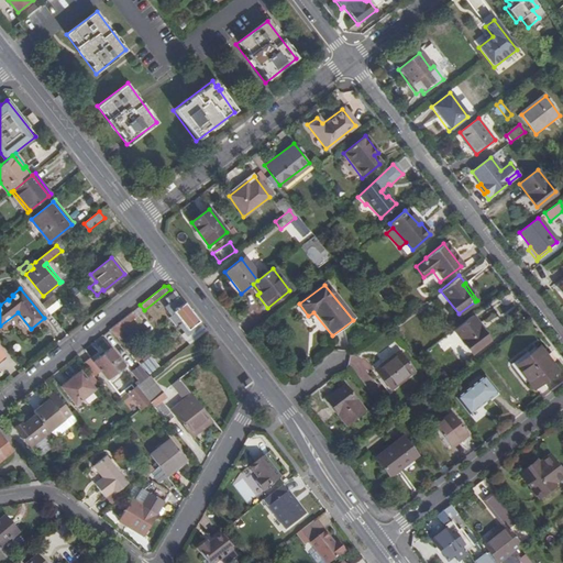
[(169,302),(179,295),(176,290),(166,298),(169,302)]
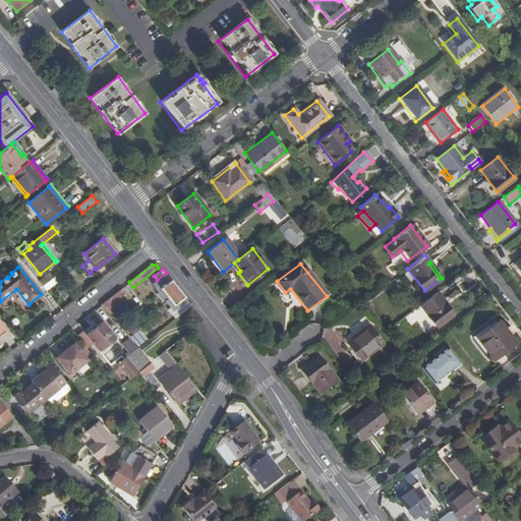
[(43,286),(53,278),(50,273),(40,281),(43,286)]
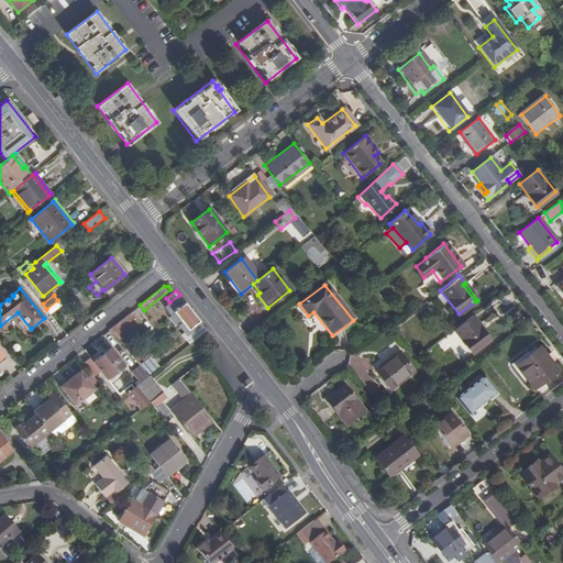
[(207,330),(179,295),(169,302),(165,307),(172,313),(175,311),(183,321),(179,324),(185,331),(183,333),(190,343),(207,330)]
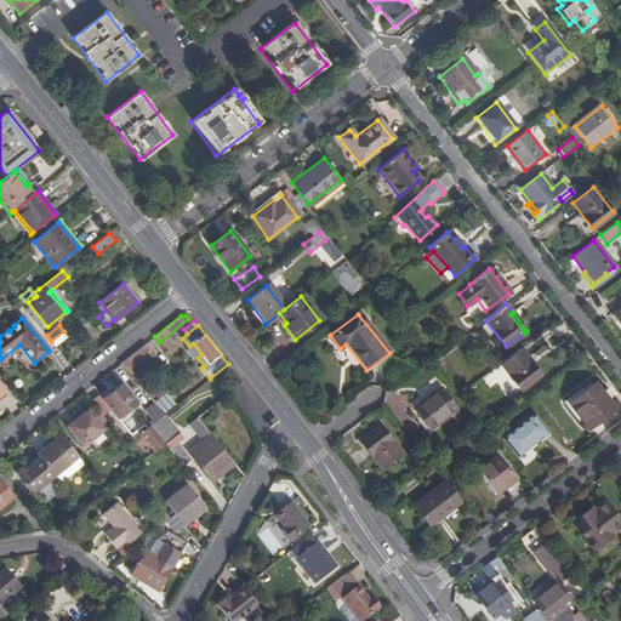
[(55,346),(68,335),(64,330),(63,331),(51,341),(55,346)]
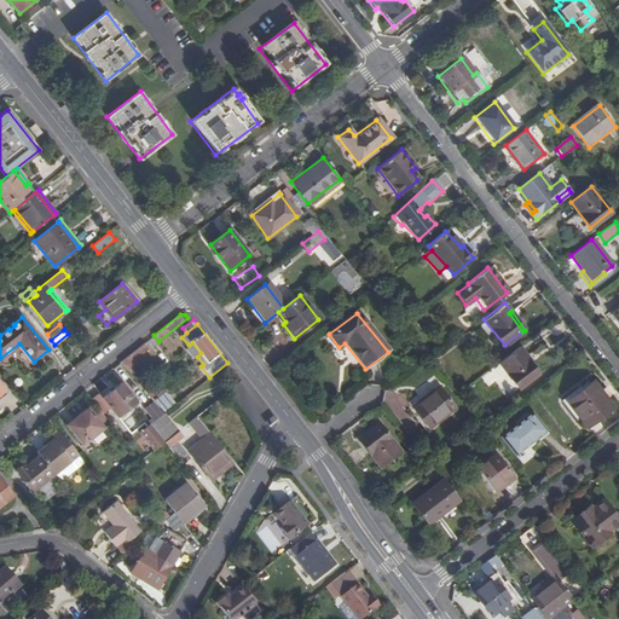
[(144,357),(142,354),(149,348),(144,343),(127,357),(134,365),(144,357)]
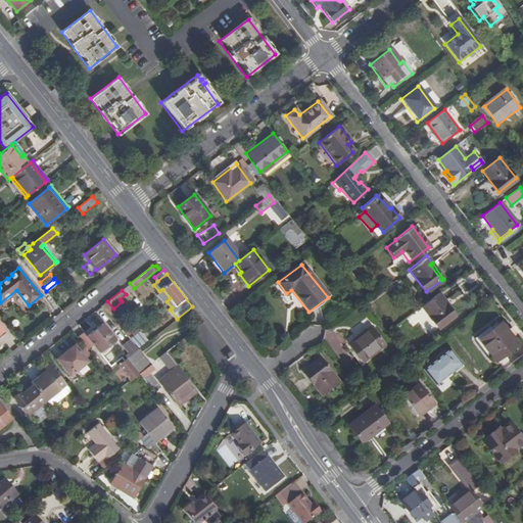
[(438,292),(420,306),(437,328),(455,315),(443,301),(445,299),(438,292)]
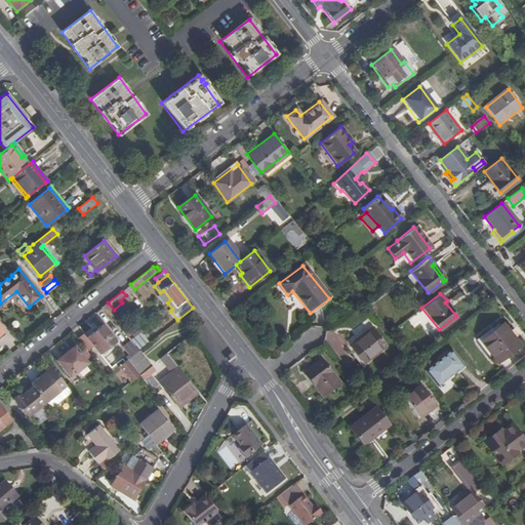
[(116,313),(114,310),(108,303),(103,307),(111,317),(116,313)]
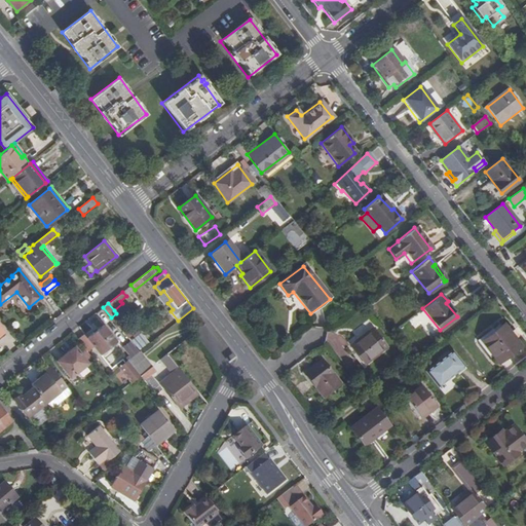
[(508,322),(497,330),(486,339),(495,350),(501,360),(524,342),(508,322)]
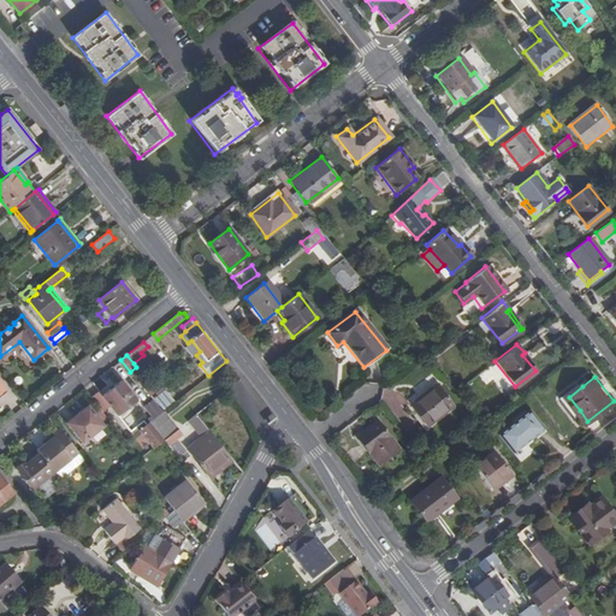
[(118,415),(137,400),(122,380),(102,395),(111,406),(118,415)]
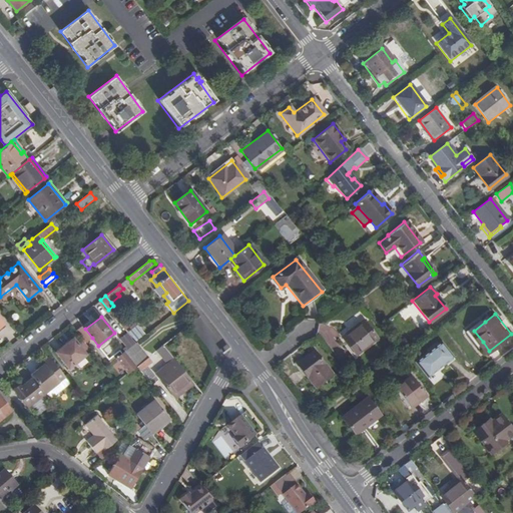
[(474,331),(485,322),(483,318),(468,330),(480,345),(483,342),(474,331)]
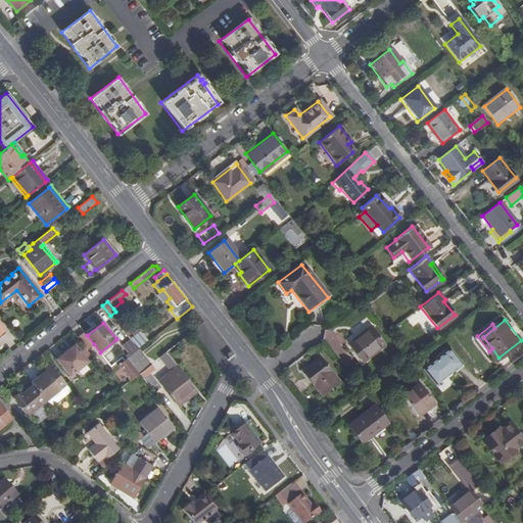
[(371,329),(348,346),(363,364),(385,347),(371,329)]
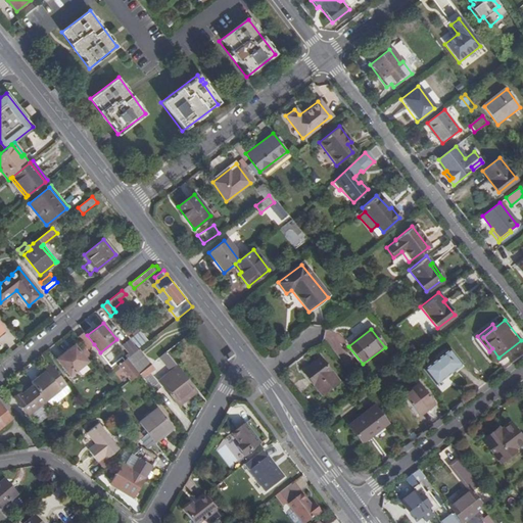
[(139,347),(148,340),(141,331),(132,338),(139,347)]
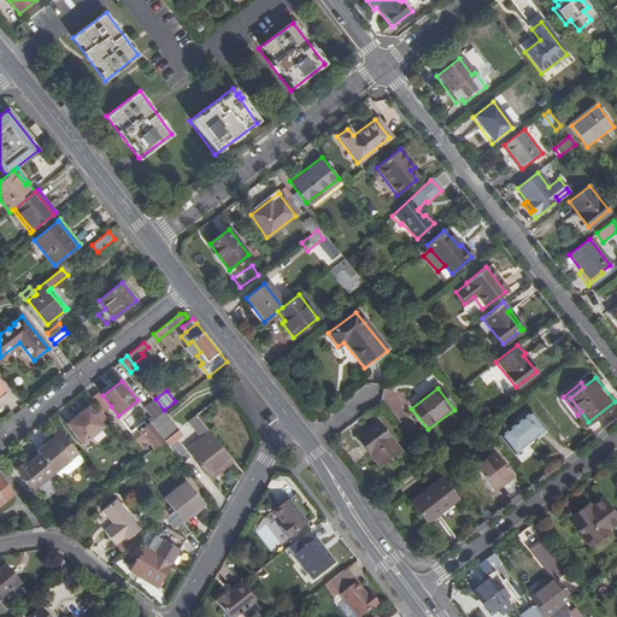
[(103,395),(99,392),(92,398),(95,403),(104,412),(111,406),(103,395)]
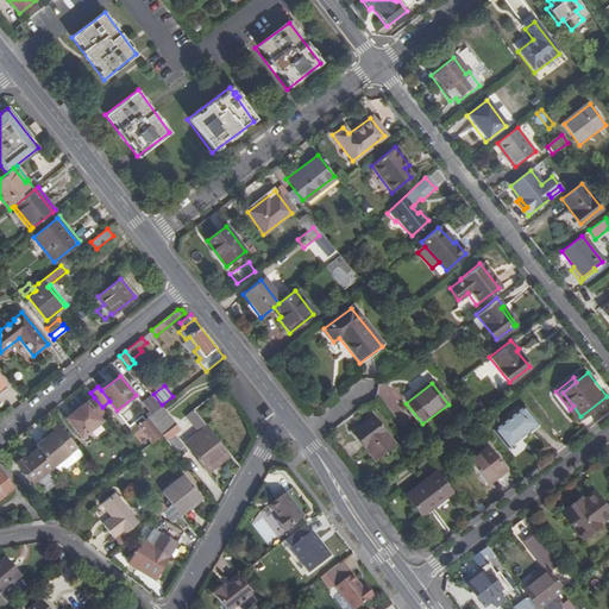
[(162,407),(151,395),(144,401),(154,413),(162,407)]
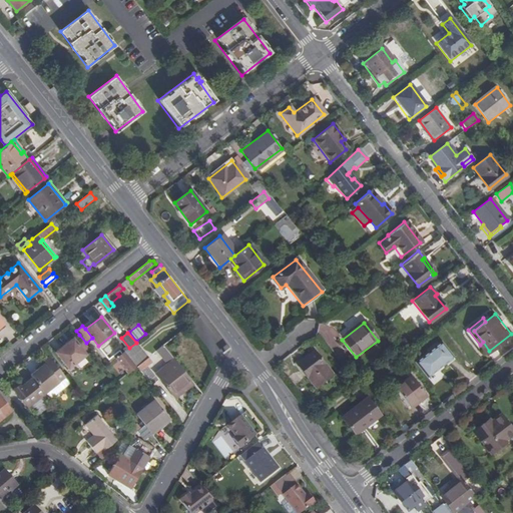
[(84,357),(87,355),(85,353),(89,350),(84,345),(86,343),(79,335),(74,339),(73,338),(55,352),(69,369),(74,365),(84,357)]
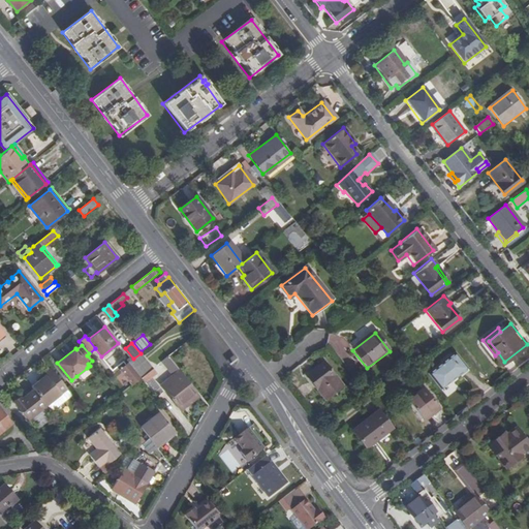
[(134,370),(147,361),(141,353),(133,359),(128,363),(134,370)]
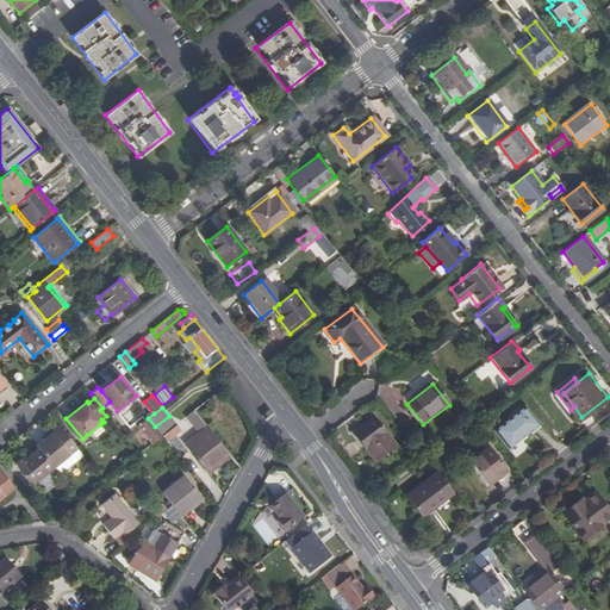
[(523,409),(493,431),(506,449),(537,425),(523,409)]
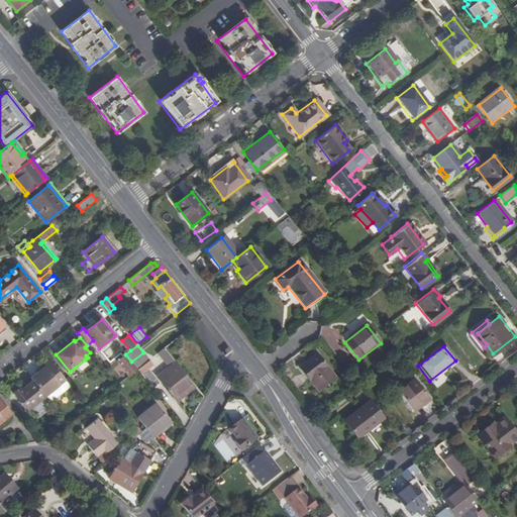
[(184,388),(192,382),(165,348),(159,353),(170,367),(168,369),(170,372),(161,380),(177,400),(187,392),(184,388)]
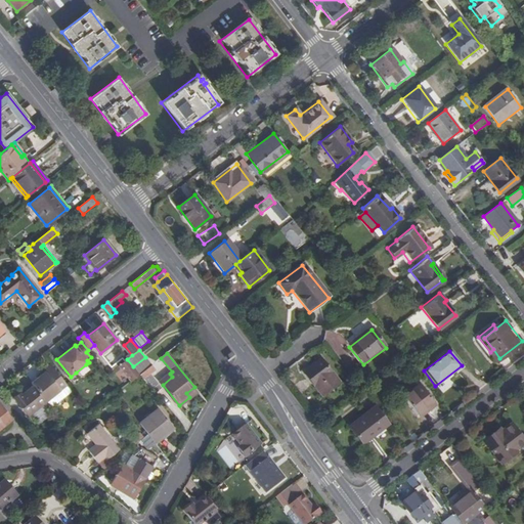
[(139,375),(151,365),(145,357),(133,366),(139,375)]
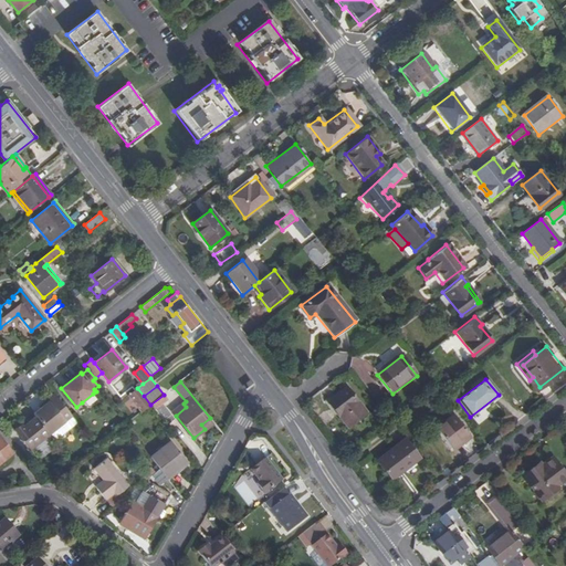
[(150,405),(137,388),(128,395),(142,411),(150,405)]
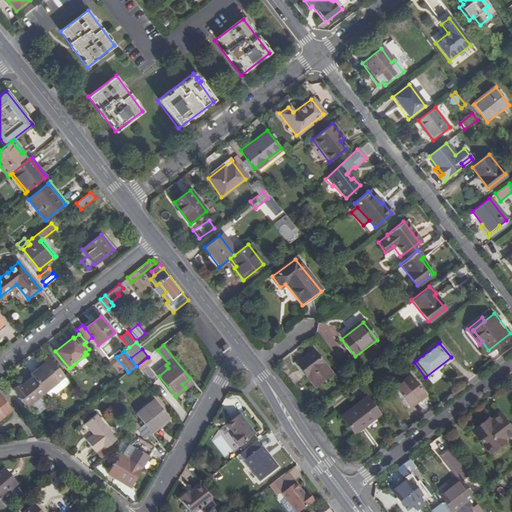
[(313,351),(296,363),(315,387),(331,374),(313,351)]
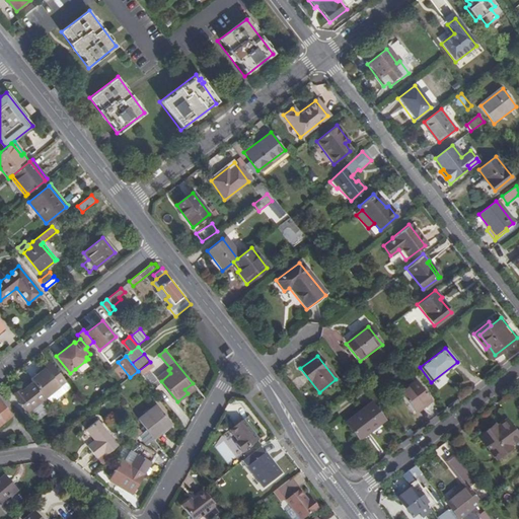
[(71,388),(70,387),(71,387),(50,361),(44,366),(45,368),(39,373),(31,379),(33,381),(46,397),(51,403),(52,402),(52,403),(57,400),(56,399),(66,391),(67,392),(71,388)]
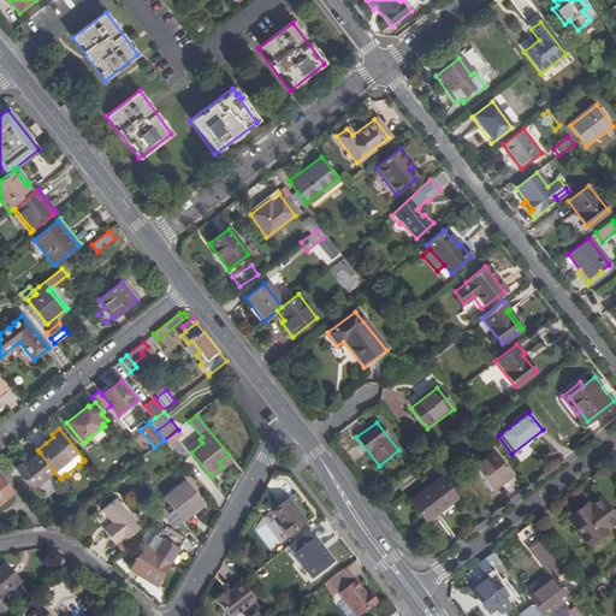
[(107,434),(101,428),(89,438),(94,445),(107,434)]
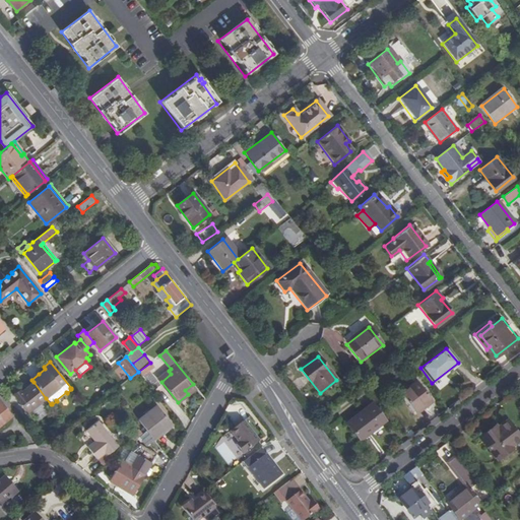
[(159,385),(148,371),(154,367),(151,362),(150,363),(138,372),(153,390),(159,385)]
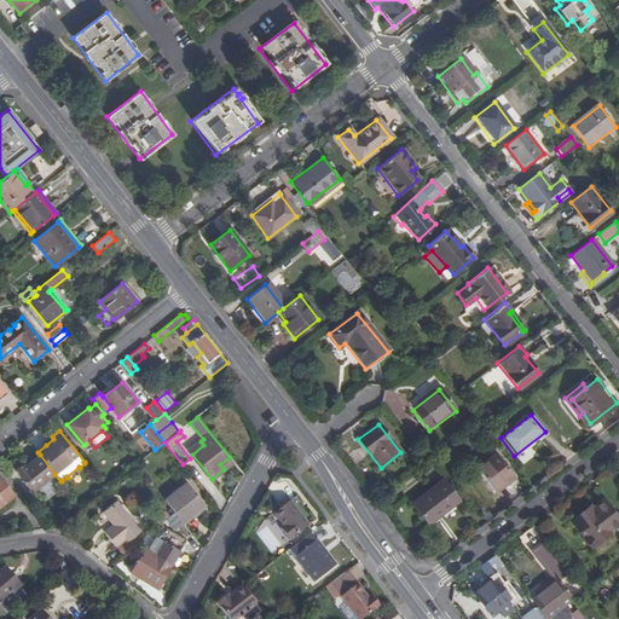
[(192,455),(203,445),(201,441),(189,451),(192,455)]
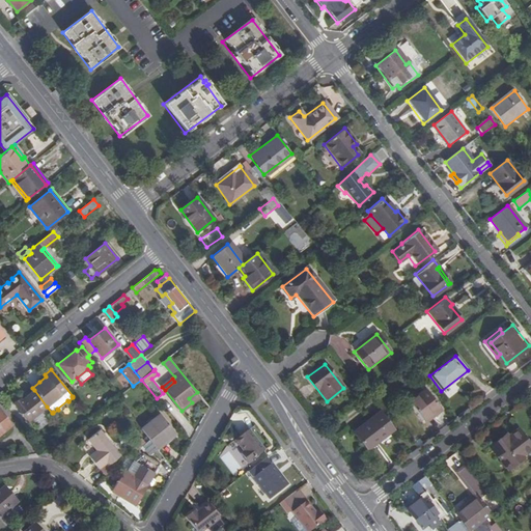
[(28,422),(47,407),(34,390),(22,400),(20,397),(14,403),(28,422)]
